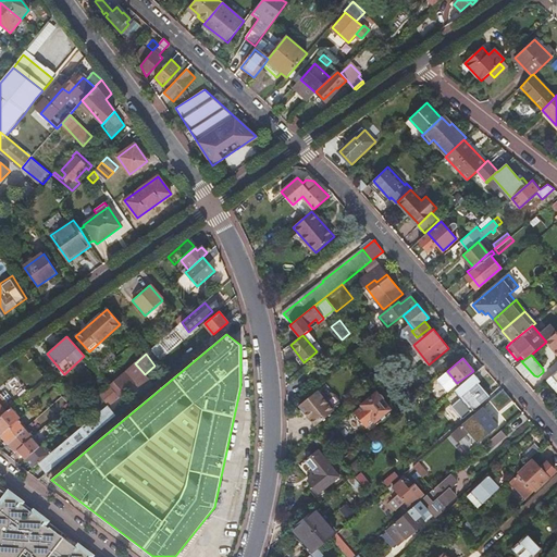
[(136,383),(146,375),(145,374),(135,363),(110,385),(99,395),(108,405),(135,382),(136,383)]
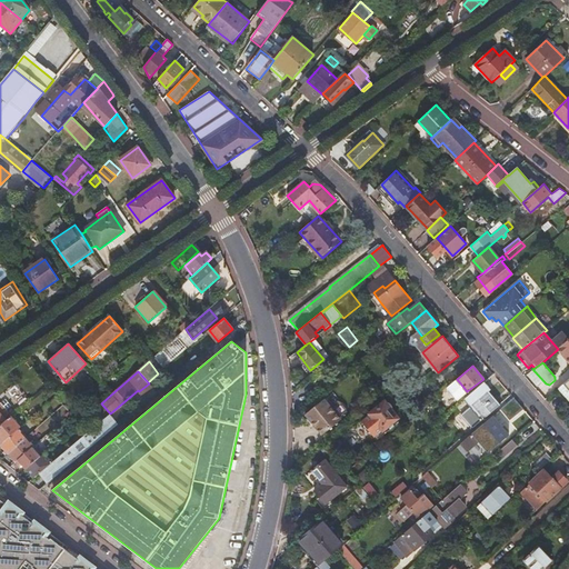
[(568,379),(559,388),(568,399),(568,379)]
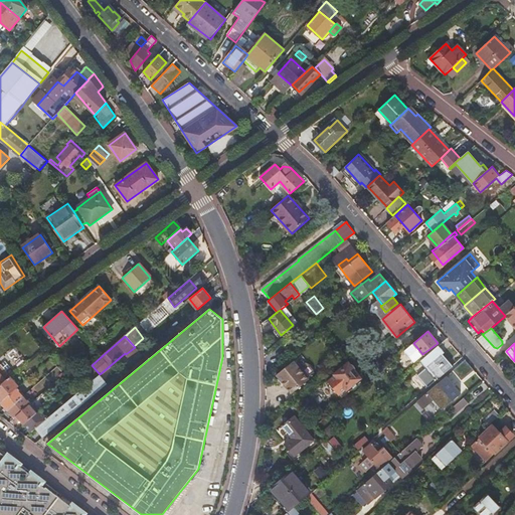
[(445,353),(439,345),(419,361),(437,380),(453,366),(443,354),(445,353)]
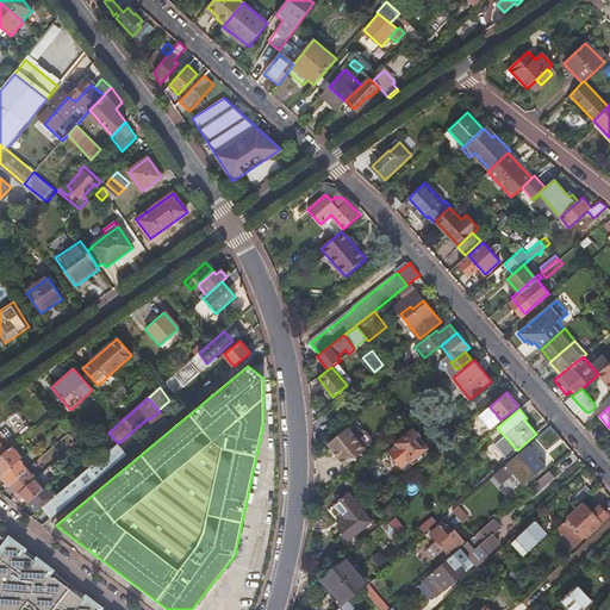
[(365,450),(347,428),(327,443),(344,466),(365,450)]
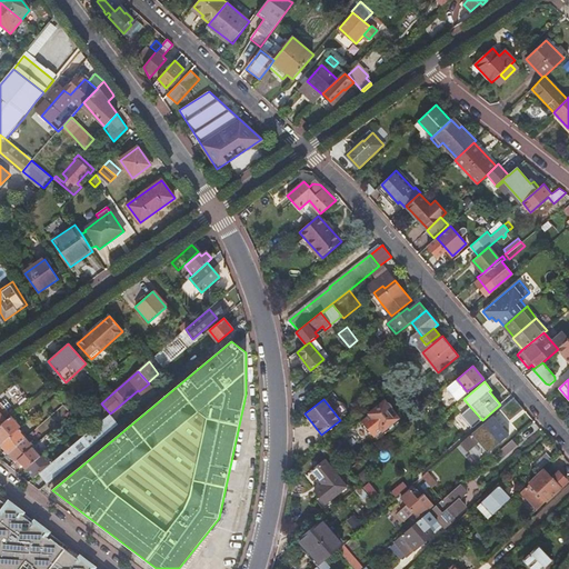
[(398,418),(385,400),(369,413),(382,430),(398,418)]
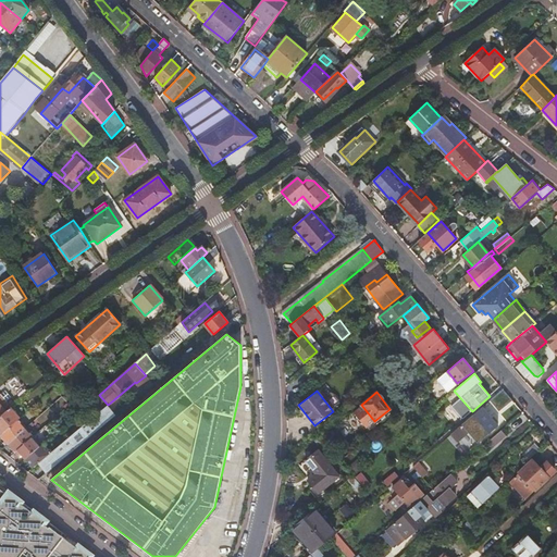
[(0,432),(1,434),(17,420),(19,419),(10,408),(4,412),(0,416),(0,432)]
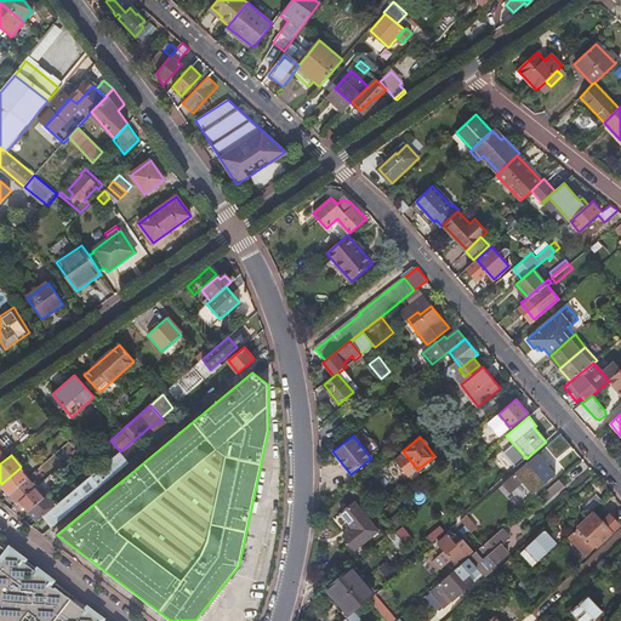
[(516,473),(503,483),(511,493),(523,482),(531,491),(543,480),(546,484),(556,474),(540,457),(531,466),(529,461),(516,473)]
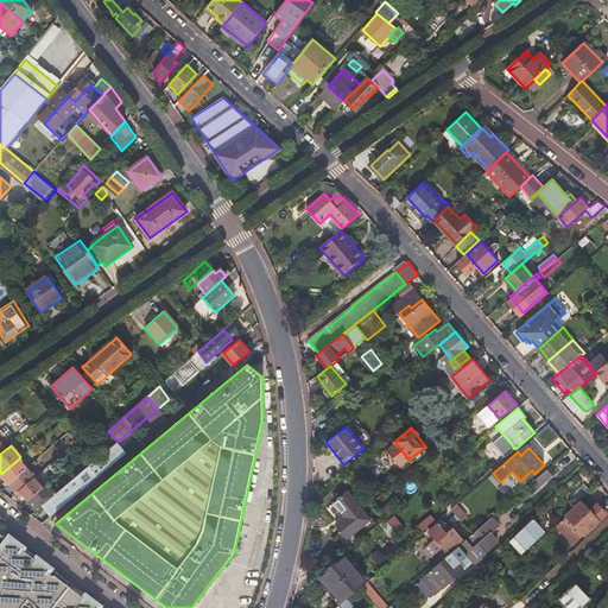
[(572,456),(569,451),(563,456),(569,462),(574,457),(572,456)]
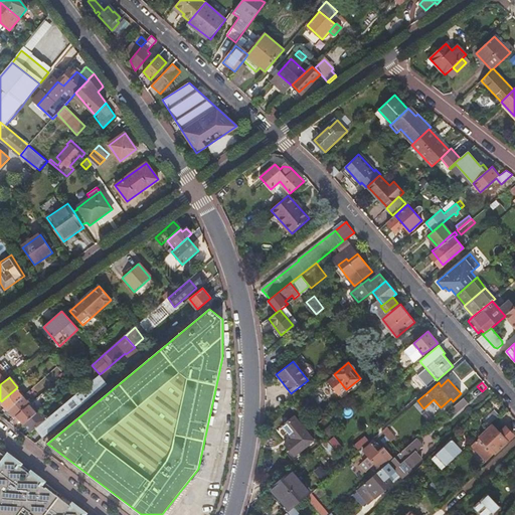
[(16,388),(23,396),(26,393),(19,385),(17,387),(16,388)]
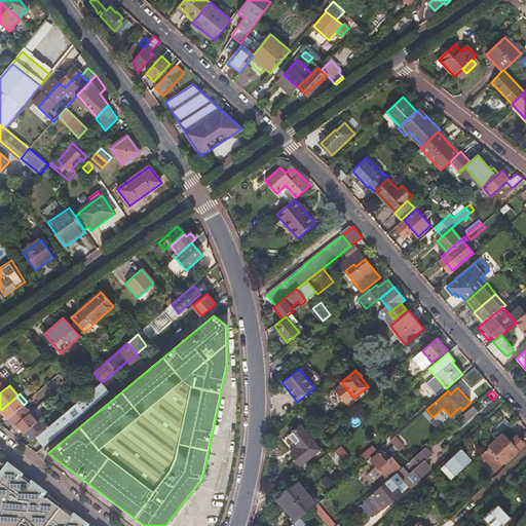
[(371,393),(364,399),(368,404),(375,398),(371,393)]
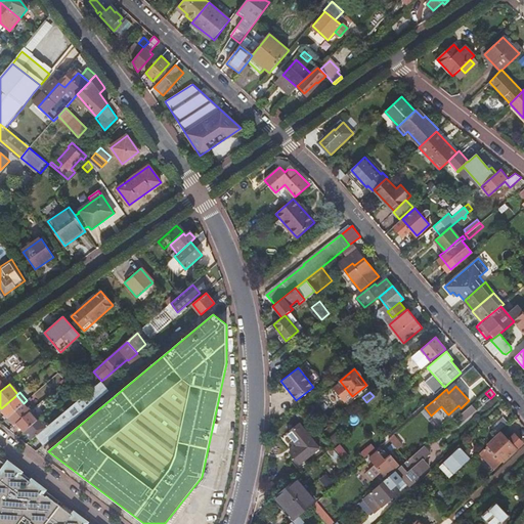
[(0,410),(2,413),(7,419),(24,403),(16,395),(1,408),(0,408),(0,410)]
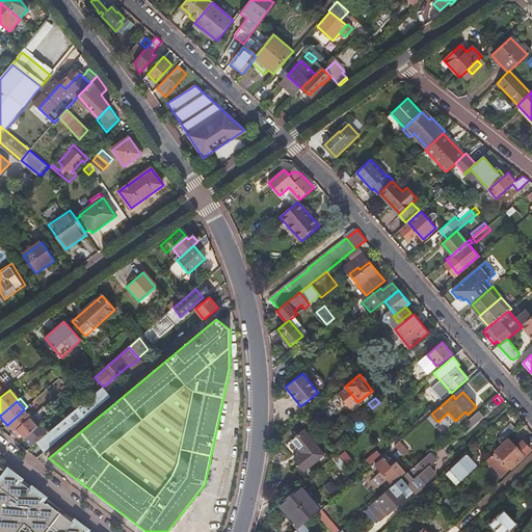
[(14,432),(15,431),(30,419),(31,417),(27,411),(29,409),(27,406),(24,409),(7,425),(10,428),(14,432)]
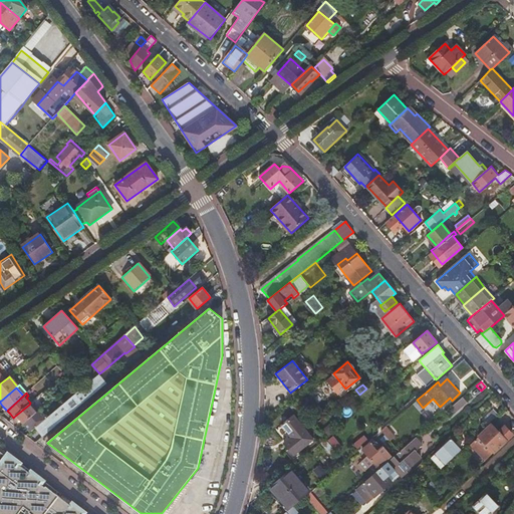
[(463,397),(451,407),(456,413),(468,403),(463,397)]
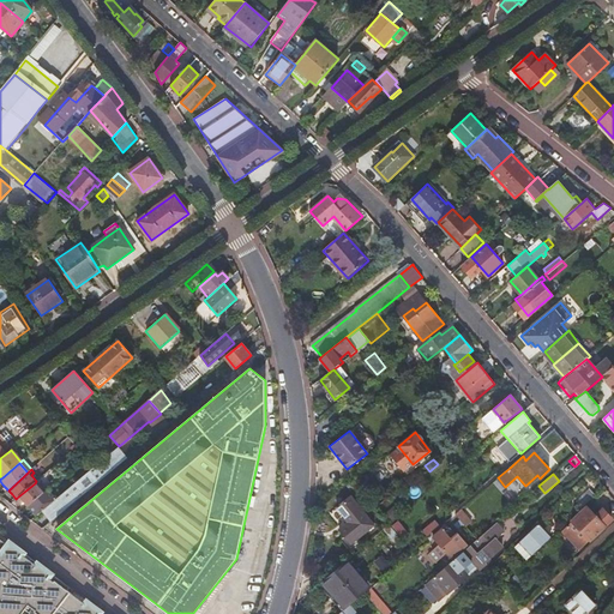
[(25,504),(28,505),(43,492),(35,483),(17,498),(20,501),(23,504),(24,501),(25,504)]
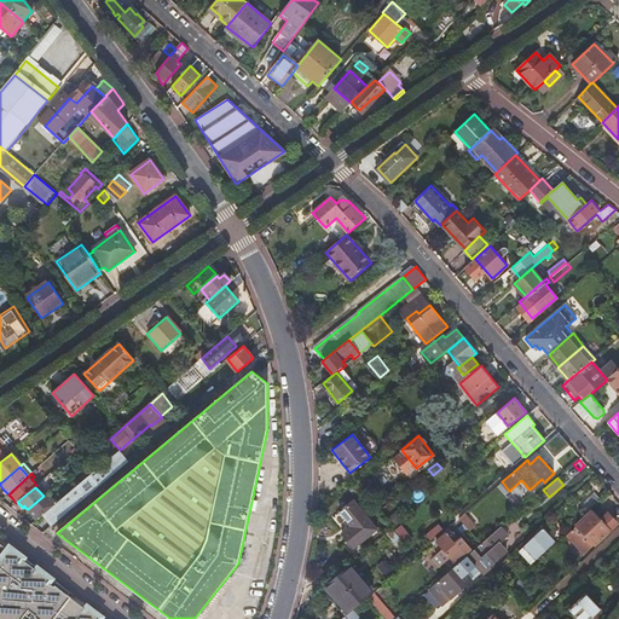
[(32,514),(36,520),(52,507),(44,496),(28,509),(32,514)]
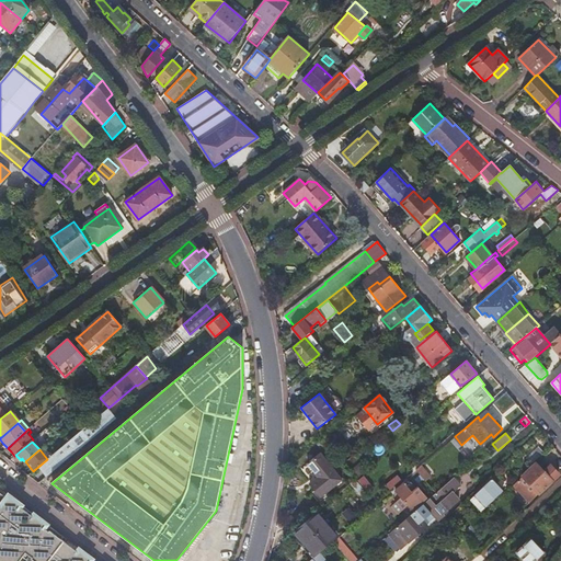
[(309,483),(318,495),(340,479),(320,454),(300,467),(311,482),(309,483)]
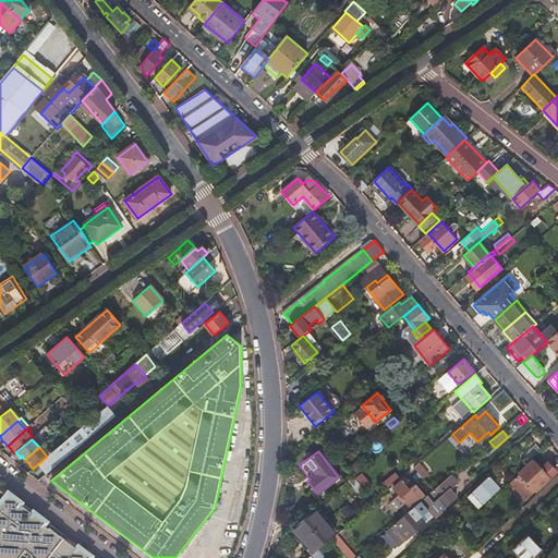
[(511,483),(524,497),(533,488),(535,492),(548,478),(556,472),(548,464),(541,471),(537,466),(536,465),(533,462),(520,474),(511,483)]
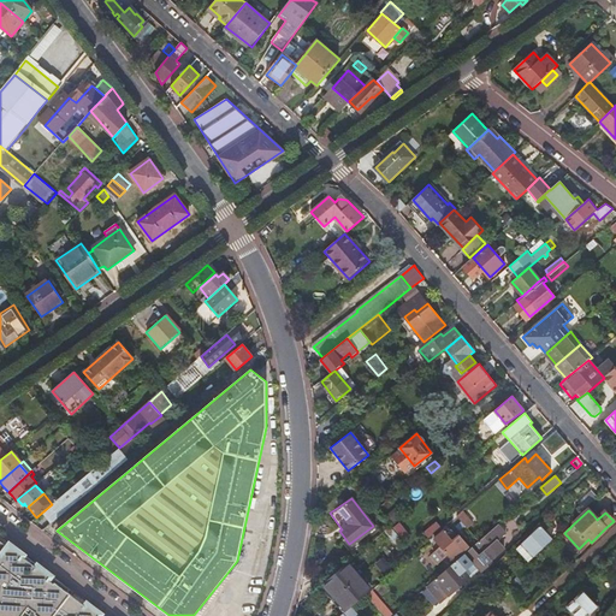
[(484,538),(462,511),(457,516),(479,542),(484,538)]
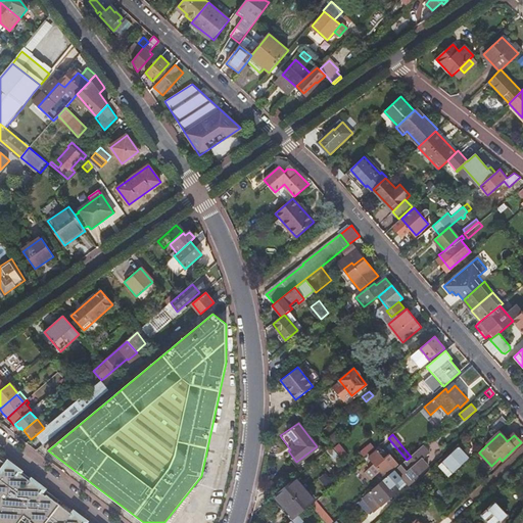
[(339,443),(334,448),(343,458),(348,454),(339,443)]
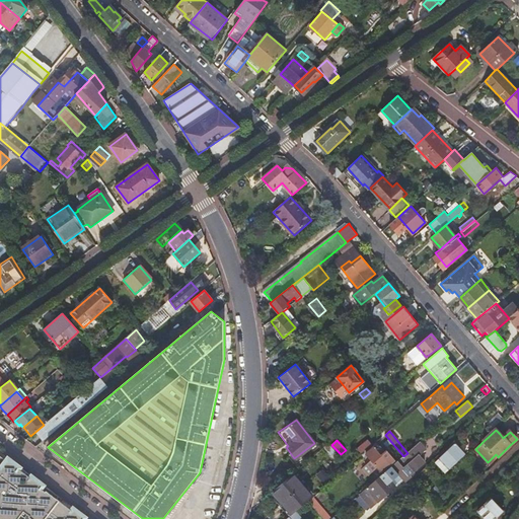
[(405,483),(411,478),(402,469),(406,466),(413,472),(424,462),(420,457),(427,450),(420,442),(408,453),(403,456),(392,466),(399,475),(405,483)]
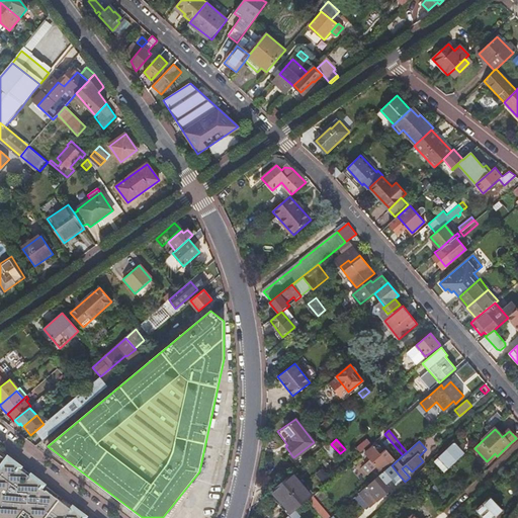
[(449,468),(464,453),(454,442),(438,457),(449,468)]
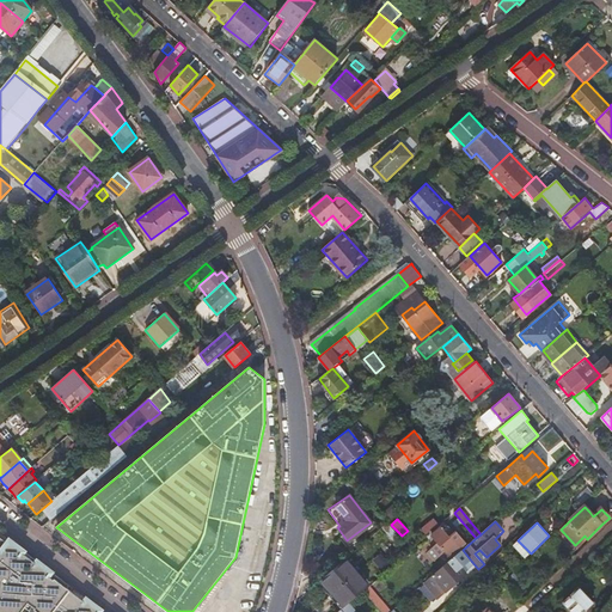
[(448,557),(459,548),(453,540),(457,537),(447,526),(444,530),(441,527),(432,536),(448,557)]
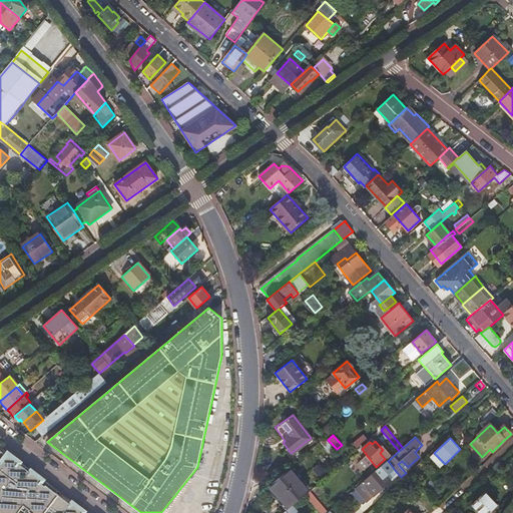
[(490,449),(482,457),(484,460),(492,452),(490,449)]
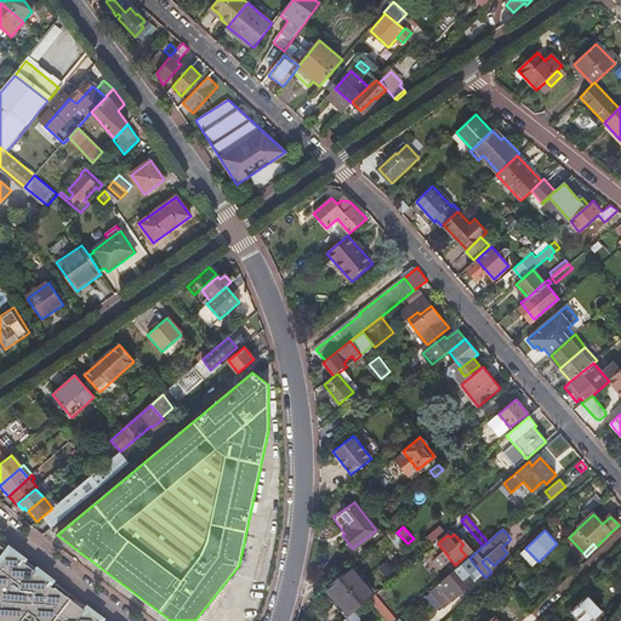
[(9,554),(0,548),(0,620),(17,620),(22,614),(32,620),(57,620),(72,604),(51,588),(53,585),(39,573),(38,574),(24,565),(26,562),(11,551),(9,554)]
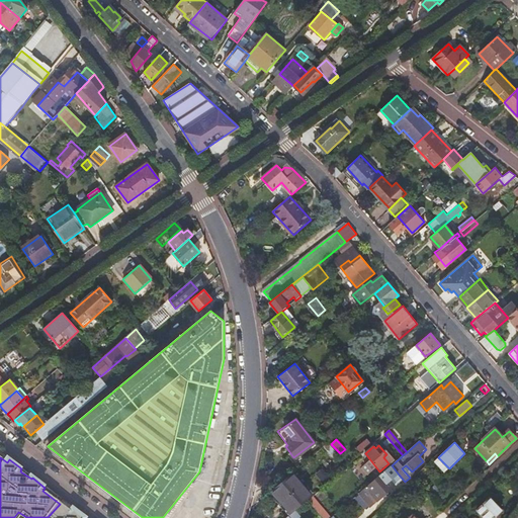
[(392,481),(399,475),(392,465),(367,487),(375,495),(379,500),(396,487),(392,481)]
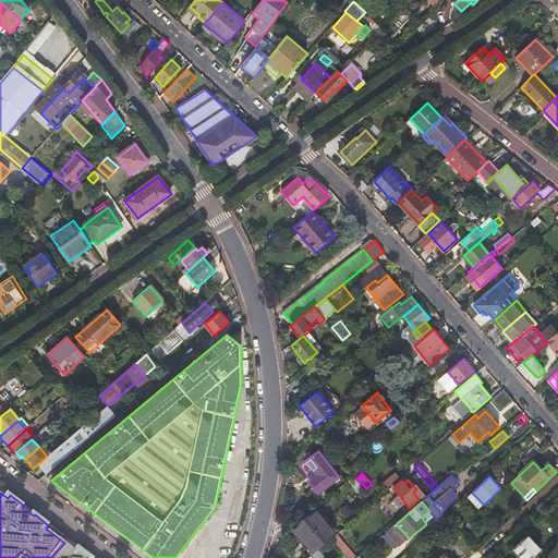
[(462,505),(459,502),(451,509),(453,512),(462,505)]
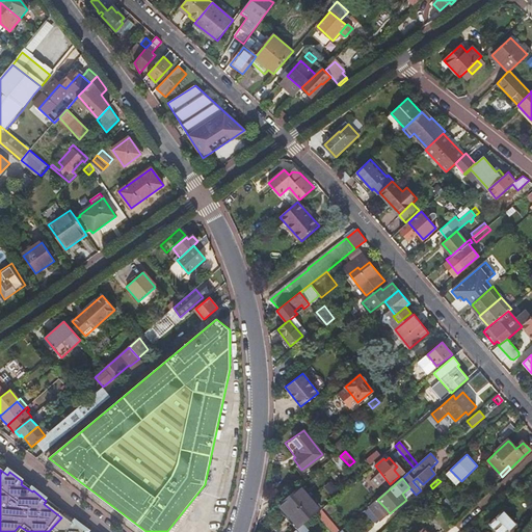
[(289,517),(299,529),(301,526),(315,514),(319,511),(310,500),(309,499),(299,488),(280,506),(288,516),(289,517)]
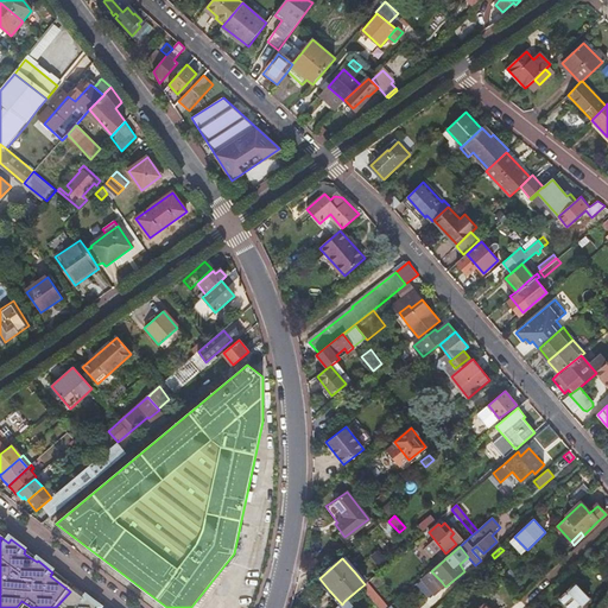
[(362,588),(379,607),(388,607),(368,583),(362,588)]
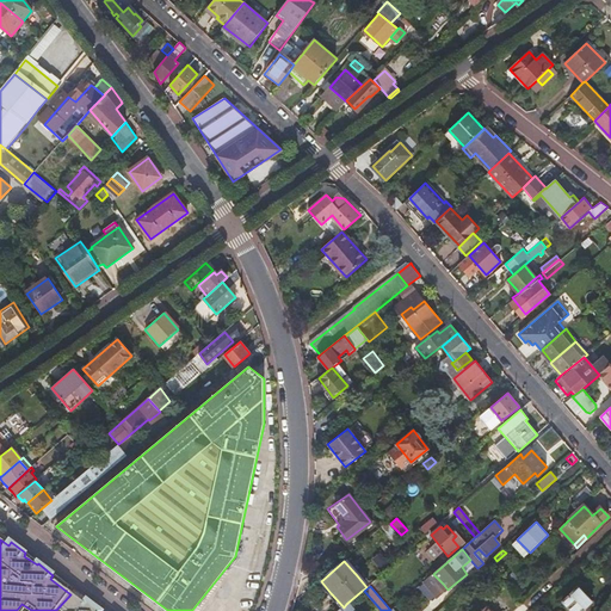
[(584,610),(592,604),(578,587),(562,602),(571,610),(584,610)]
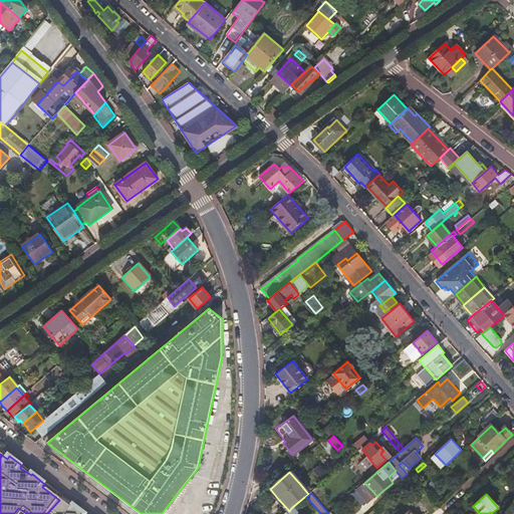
[(59,500),(47,513),(83,513),(73,506),(71,508),(59,500)]
